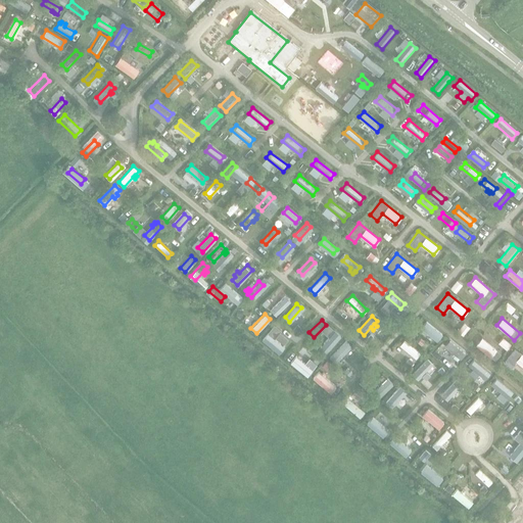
[(424,327),(436,338),(440,333),(427,323),(424,327)]
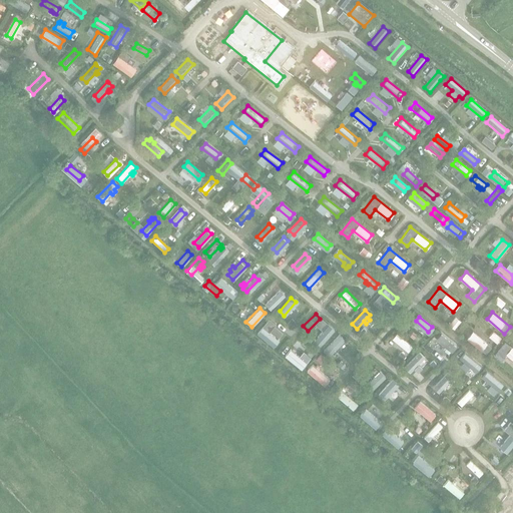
[(329,329),(318,341),(322,345),(334,333),(329,329)]
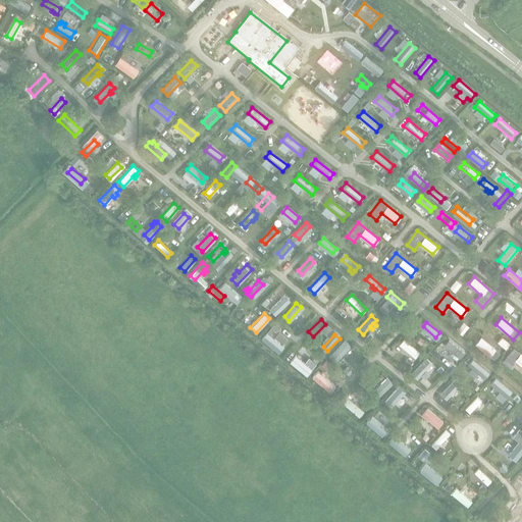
[(267,343),(280,354),(284,349),(271,337),(267,343)]
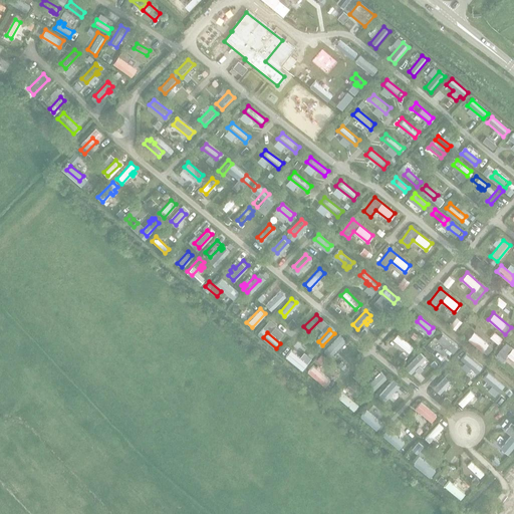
[(436,337),(448,348),(452,343),(440,332),(436,337)]
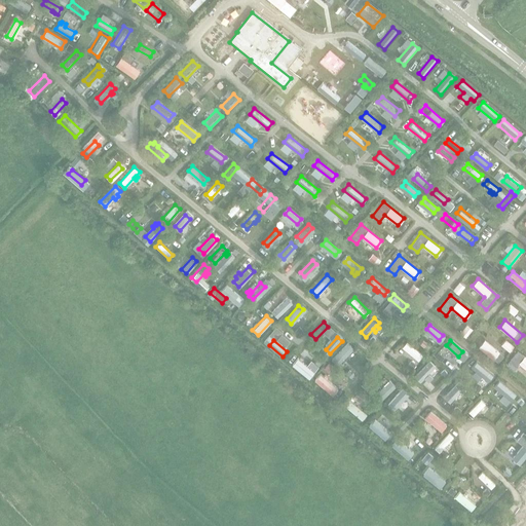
[(484,340),(478,346),(497,362),(503,355),(484,340)]
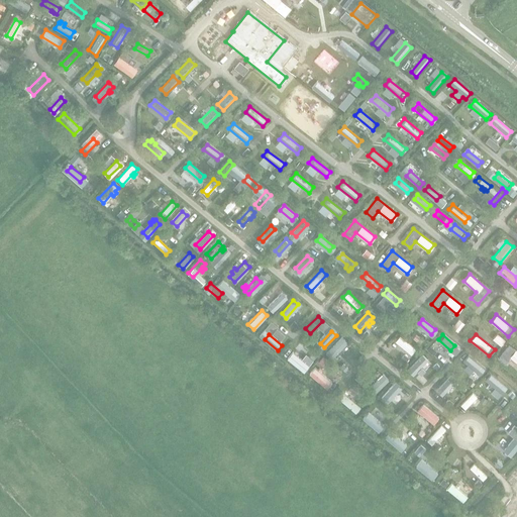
[(395,340),(411,353),(415,348),(399,335),(395,340)]
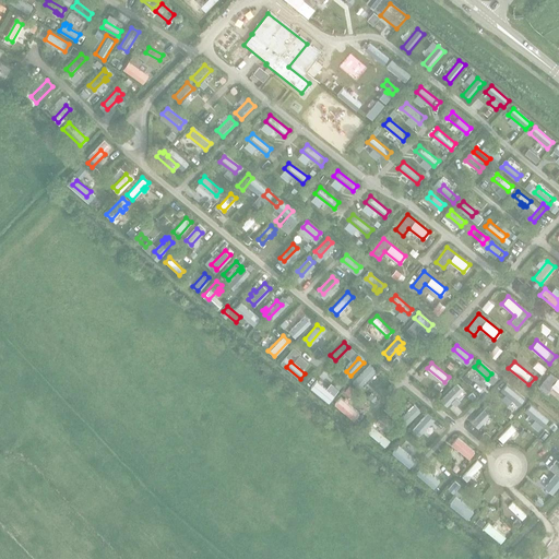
[(372,366),(360,379),(365,383),(377,370),(372,366)]
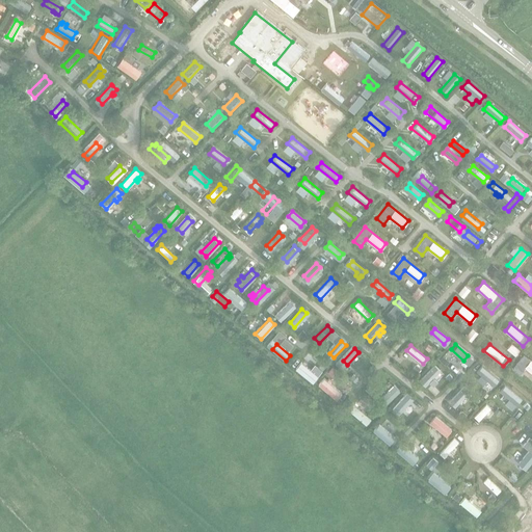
[(531,361),(523,354),(511,368),(519,374),(524,368),(531,373),(531,361)]
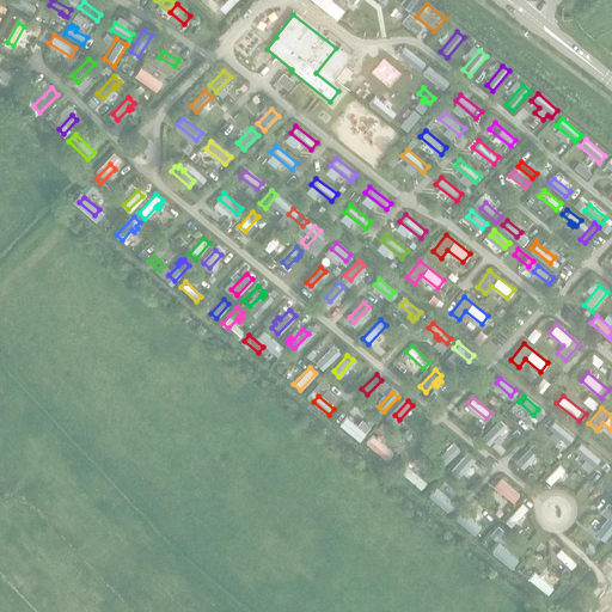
[(343,422),(357,435),(362,429),(348,416),(343,422)]
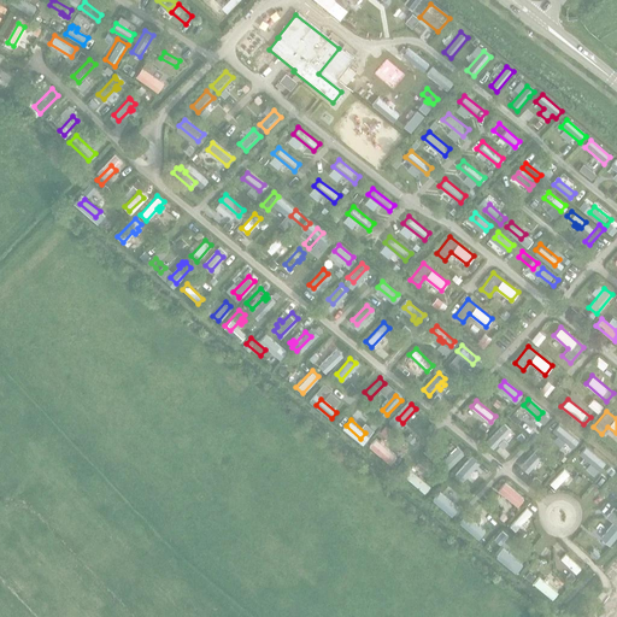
[(506,423),(487,441),(493,447),(511,428),(506,423)]
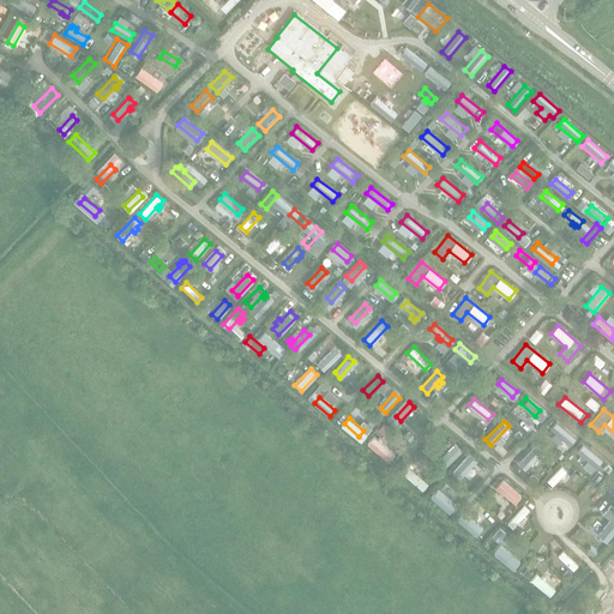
[(572,435),(555,422),(551,427),(561,435),(560,438),(563,440),(564,438),(567,441),(572,435)]
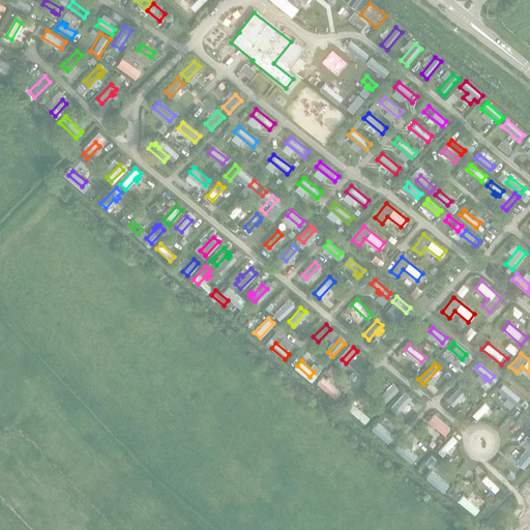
[(383,372),(371,385),(376,389),(387,376),(383,372)]
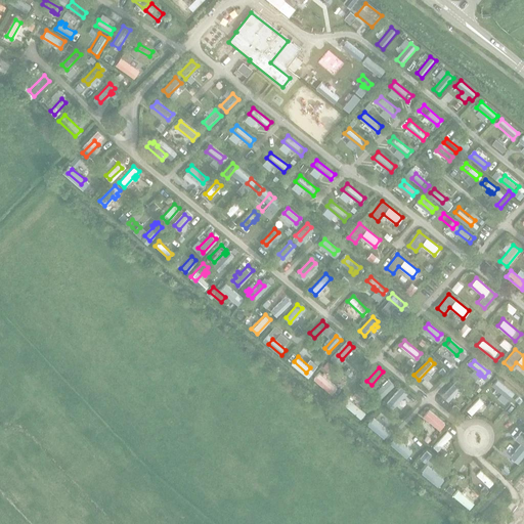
[(319,381),(333,391),(337,387),(323,376),(319,381)]
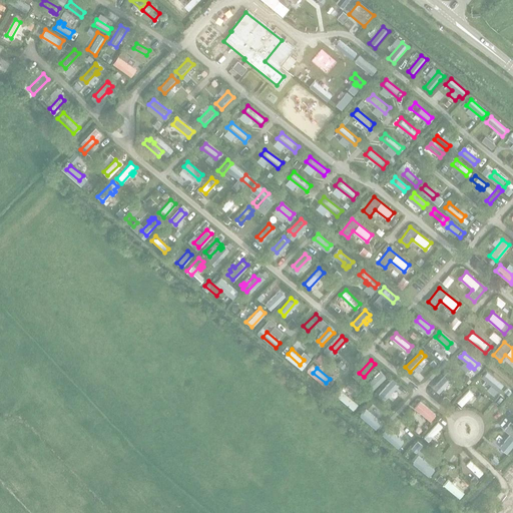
[(380,371),(367,384),(371,389),(384,375),(380,371)]
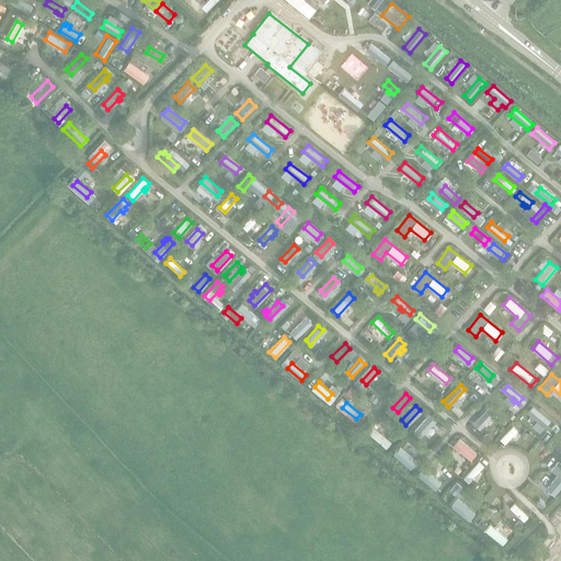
[(490,407),(476,422),(481,426),(489,419),(491,421),(495,416),(492,414),(495,412),(490,407)]
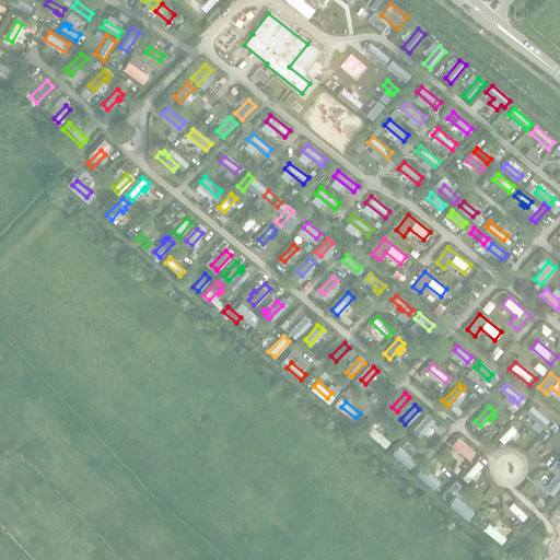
[(549,422),(532,408),(525,415),(535,422),(531,428),(538,433),(543,429),(544,429),(549,422)]
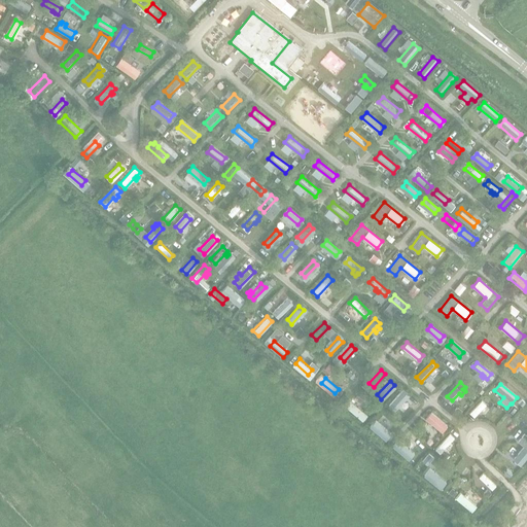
[(482,399),(469,412),(473,416),(486,403),(482,399)]
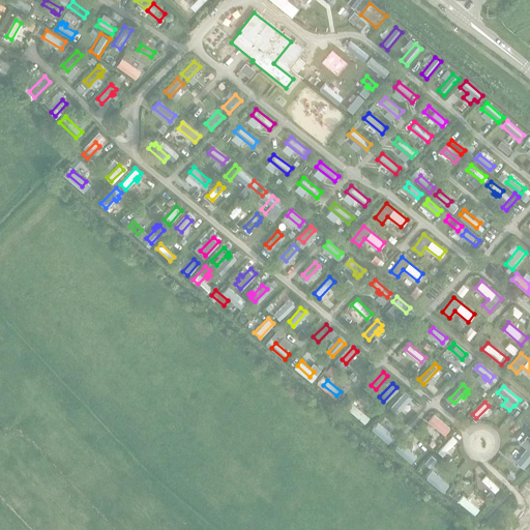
[(347,408),(360,419),(364,414),(351,403),(347,408)]
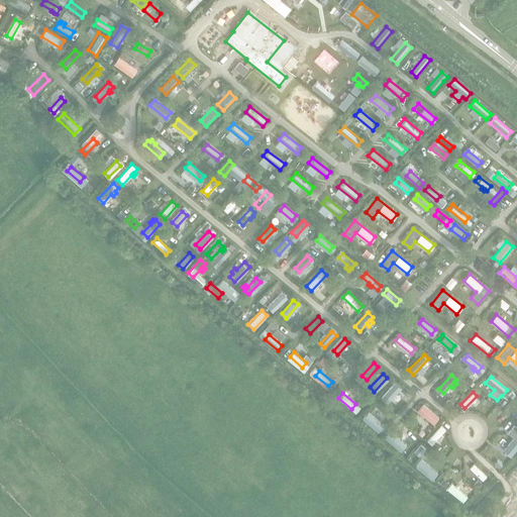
[(412,412),(427,424),(431,419),(416,407),(412,412)]
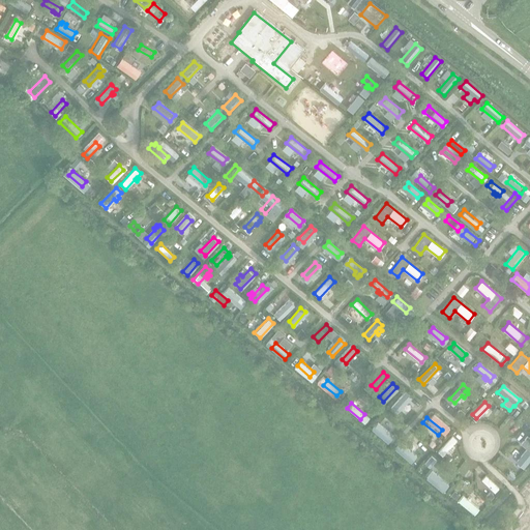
[(372,429),(385,440),(389,435),(376,423),(372,429)]
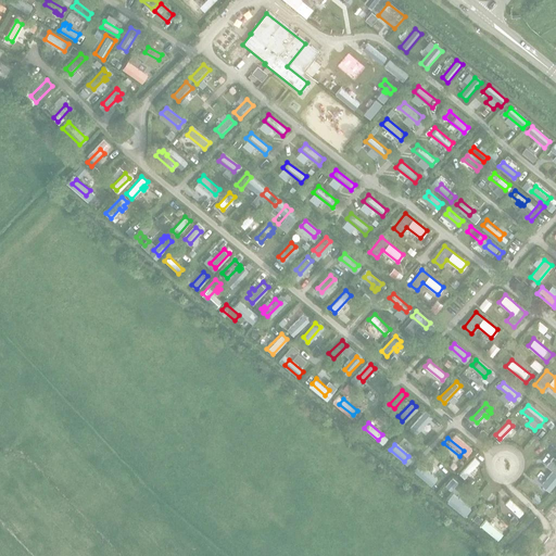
[(472,458),(458,474),(463,478),(477,464),(472,458)]
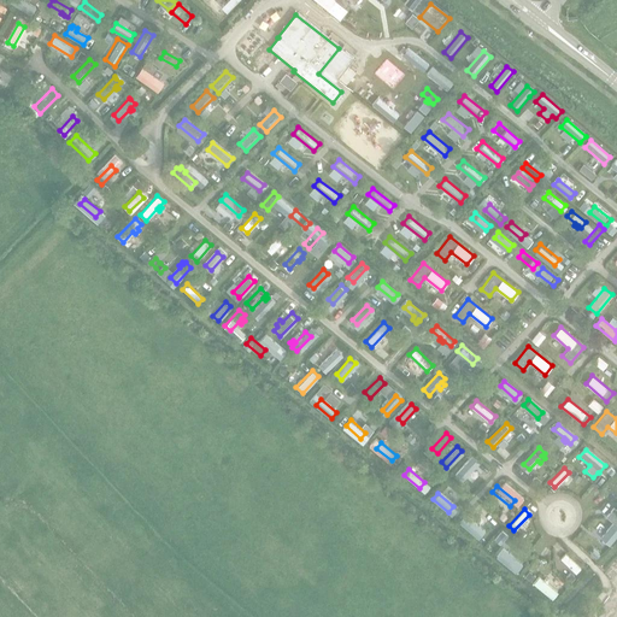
[(612,524),(600,540),(610,547),(616,538),(616,512),(613,510),(606,518),(612,524)]
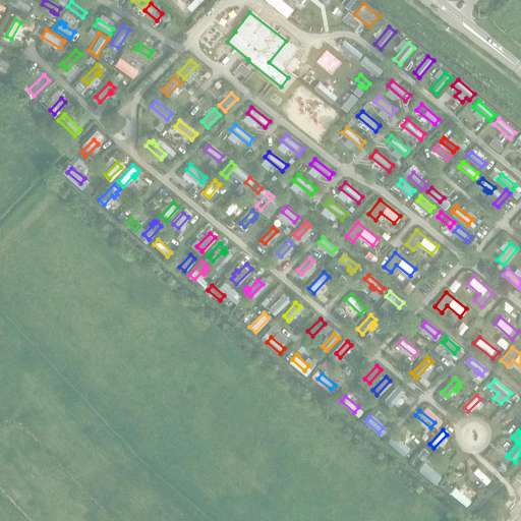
[(390,441),(403,452),(406,448),(394,437),(390,441)]
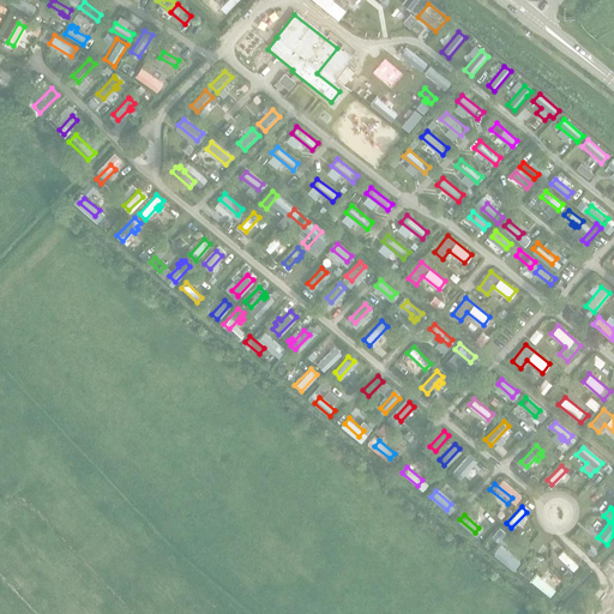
[(488,543),(505,558),(510,553),(493,539),(488,543)]
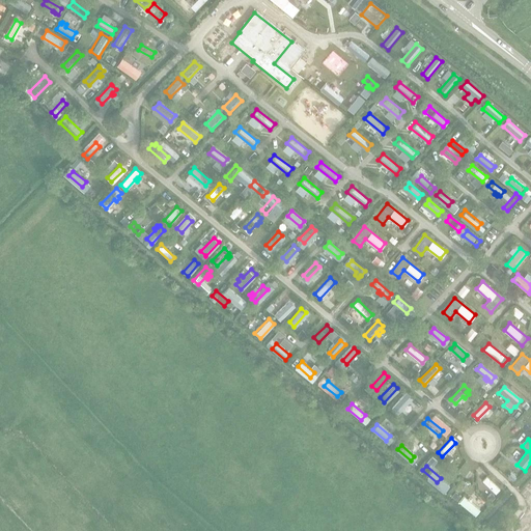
[(483,482),(494,493),(499,487),(488,477),(483,482)]
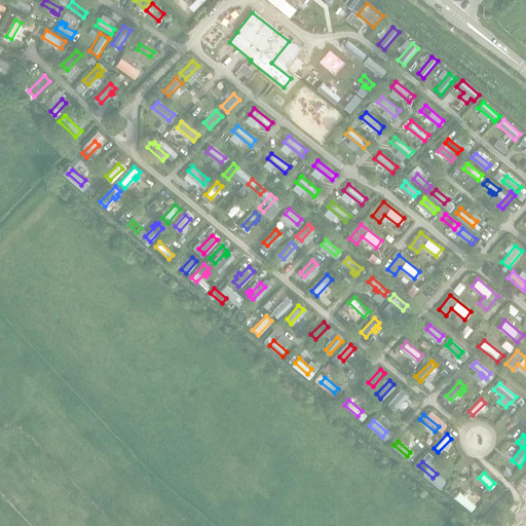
[(454,496),(471,510),(476,504),(465,496),(467,494),(464,492),(463,494),(459,491),(454,496)]
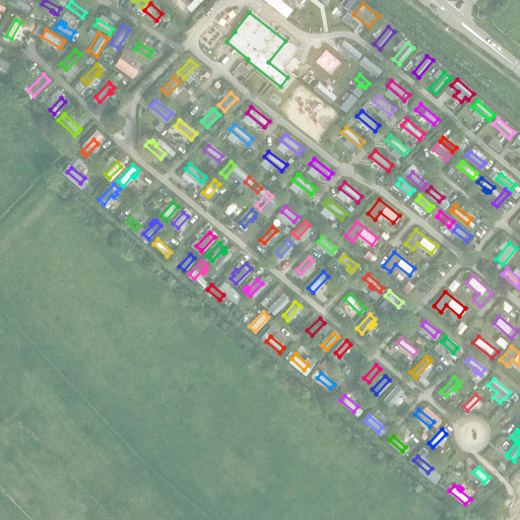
[(519,500),(518,503),(512,499),(507,506),(519,516),(519,500)]
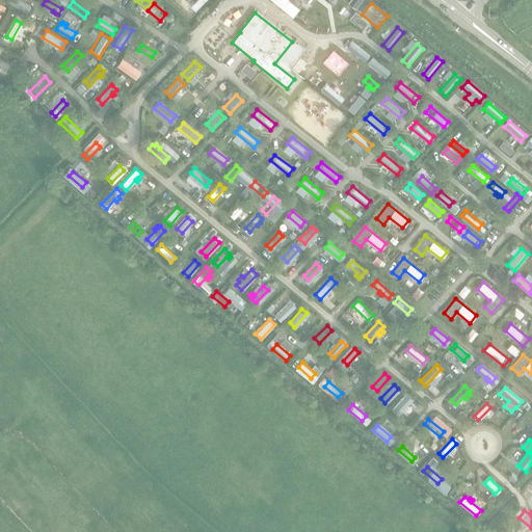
[(506,526),(505,526),(500,531),(513,531),(517,527),(510,521),(506,526)]
